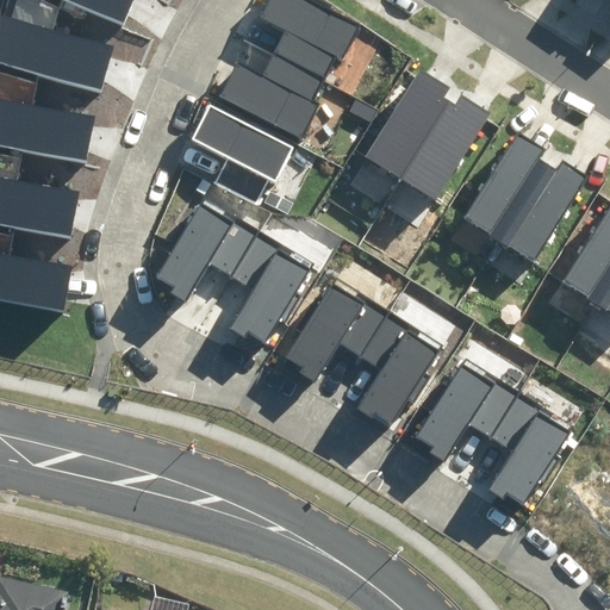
[(134,0),(68,0),(124,23),(134,0)]
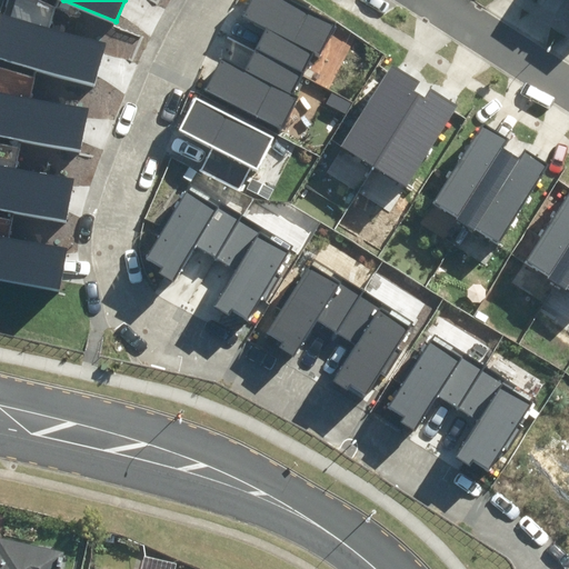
[(337,22),(290,0),(248,0),(240,17),(265,29),(245,68),(221,57),(205,89),(281,127),(296,97),(292,95),(313,52),(320,56),(337,22)]
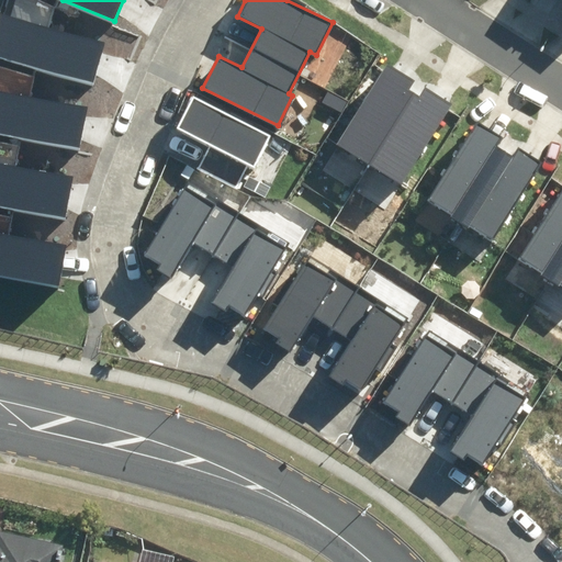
[(104,43),(0,13),(0,58),(92,85),(104,43)]
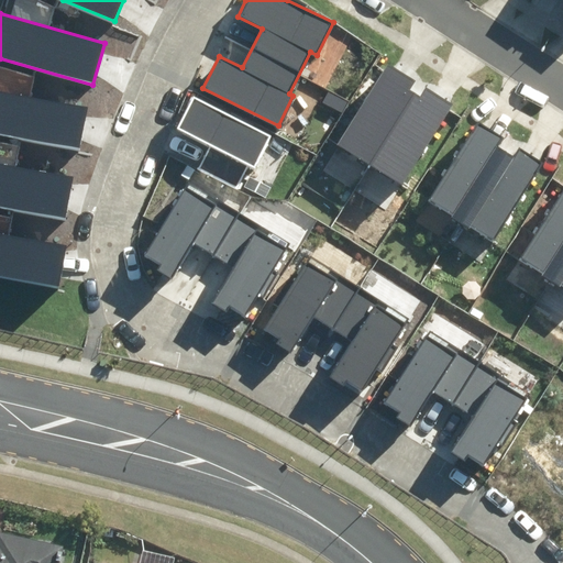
[(415,80),(387,64),(335,145),(404,188),(456,105),(428,87),(421,98),(409,90),(415,80)]
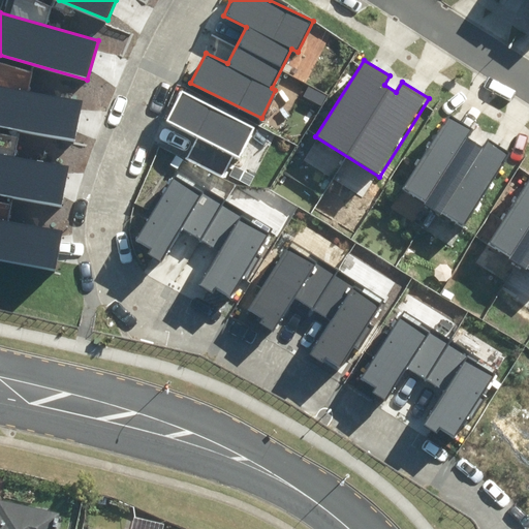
[(82,102),(0,86),(0,126),(74,141),(82,102)]
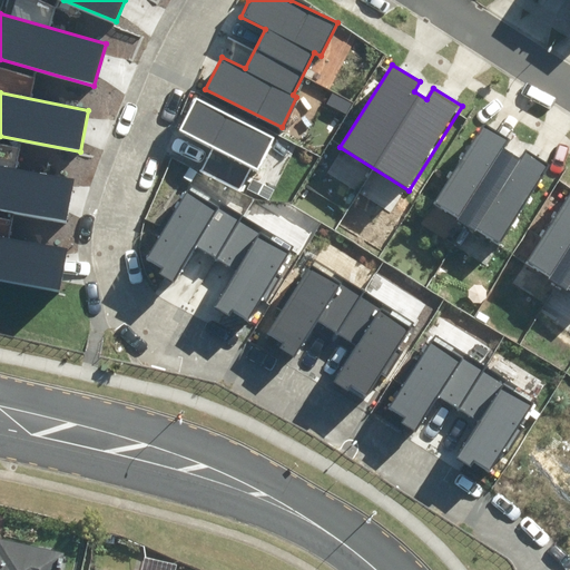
[(274,138),(197,100),(180,133),(210,147),(199,169),(241,190),(252,168),(257,170),(274,138)]
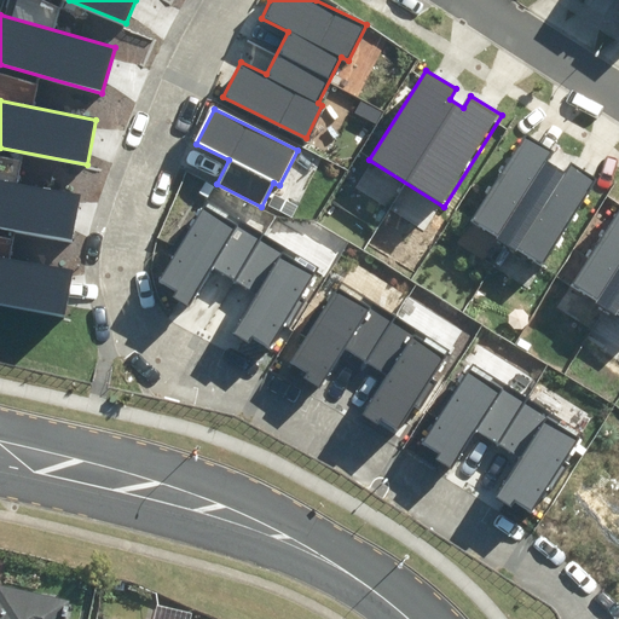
[(555,150),(525,131),(468,221),(541,267),(596,179),(572,163),(566,173),(548,161),(555,150)]
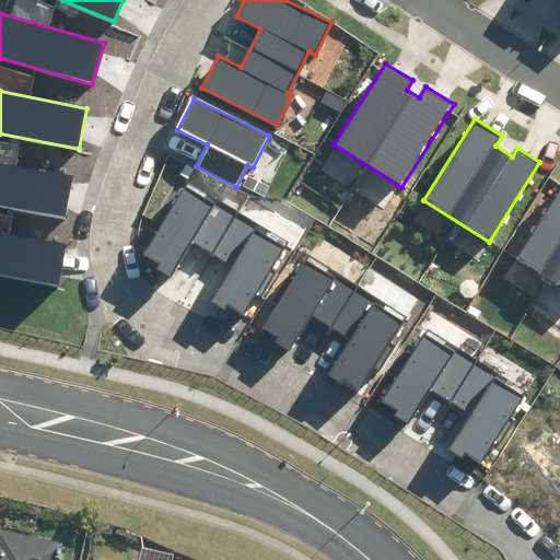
[(72,178),(0,164),(0,206),(65,219),(72,178)]
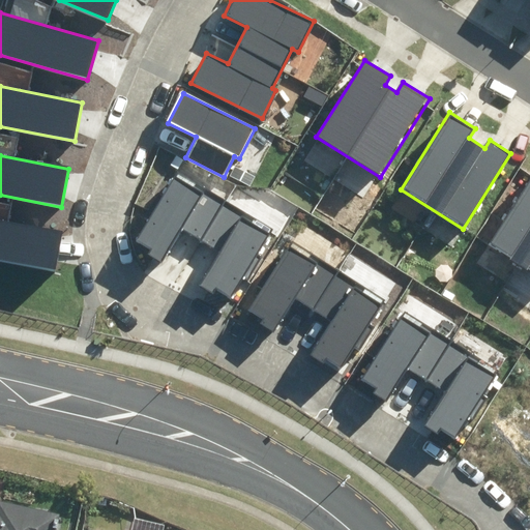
[(196,189),(175,177),(138,239),(153,248),(148,257),(159,264),(182,227),(221,251),(199,287),(211,295),(215,289),(229,297),(267,235),(248,224),(253,216),(199,184),(196,189)]
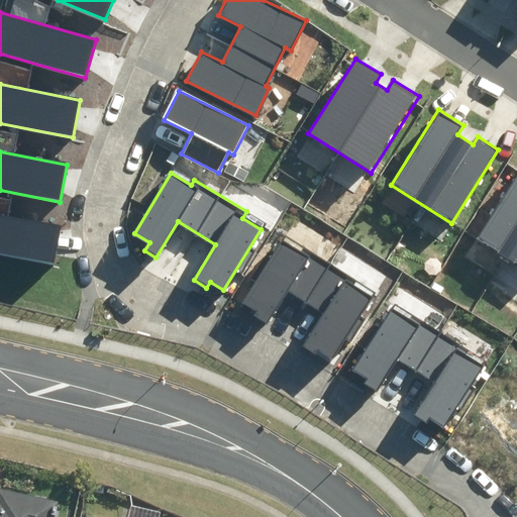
[(516,177),(479,238),(516,263),(516,177)]
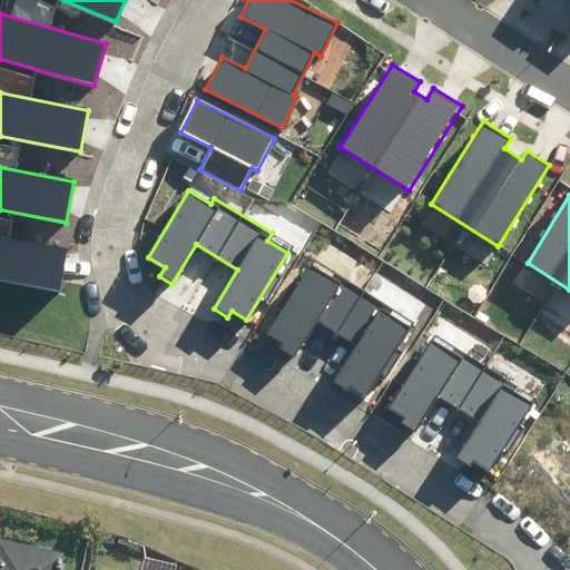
[(68,251),(0,237),(0,281),(60,292),(68,251)]
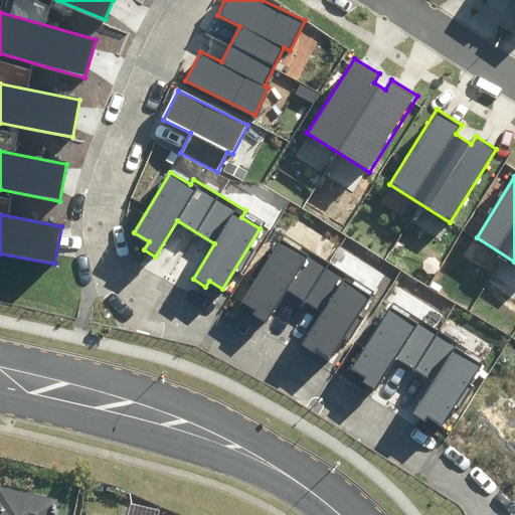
[(300,251),(280,239),(242,300),(258,309),(252,317),(265,324),(286,288),(324,311),(302,346),(315,354),(318,348),(332,356),(368,296),(350,285),(354,278),(303,246),(300,251)]
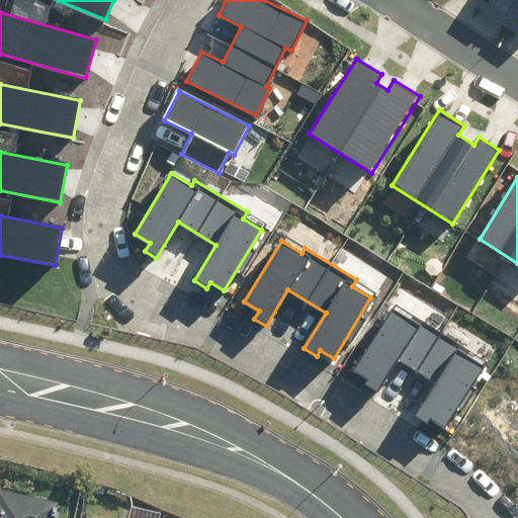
[(413,321),(393,309),(355,370),(370,379),(366,386),(377,394),(399,358),(437,380),(415,417),(428,424),(432,418),(445,427),(483,365),(463,354),(467,347),(416,316),(413,321)]
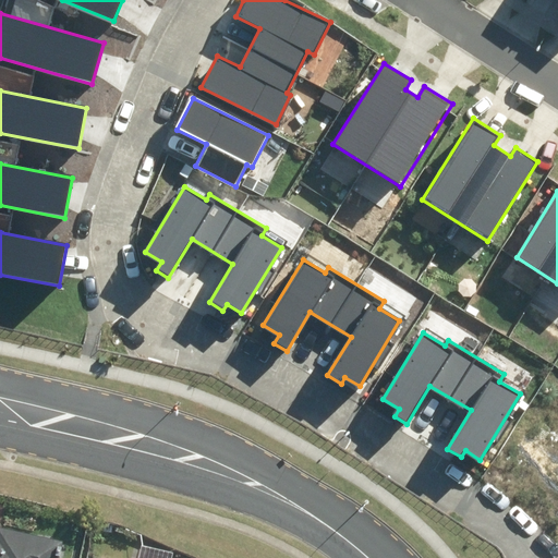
[(56,557),(60,546),(0,530),(0,557),(56,557)]
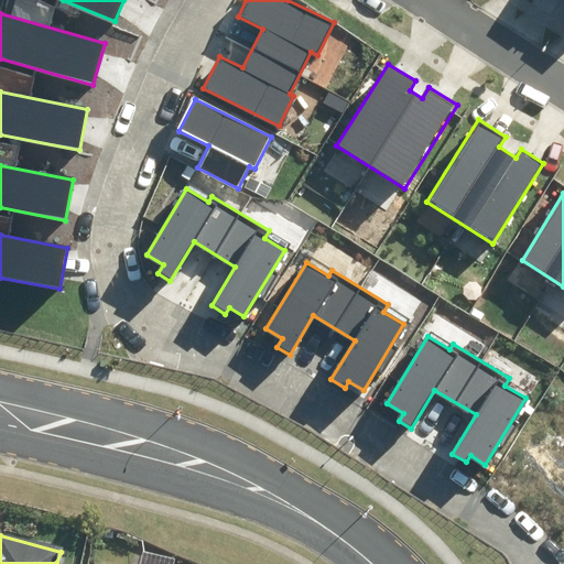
[(164,563),(165,559),(144,553),(141,563),(164,563)]
